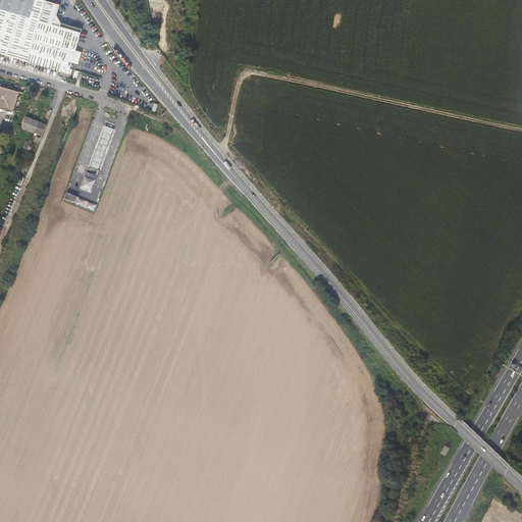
[(1,0),(0,6),(0,53),(63,72),(69,73),(82,29),(61,22),(57,15),(60,4),(44,0),(1,0)]
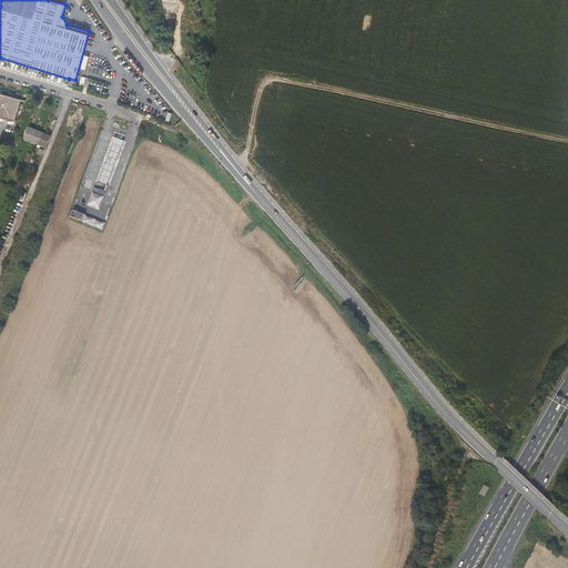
[(282,62),(284,52),(274,50),(272,50),(271,61),(282,62)]
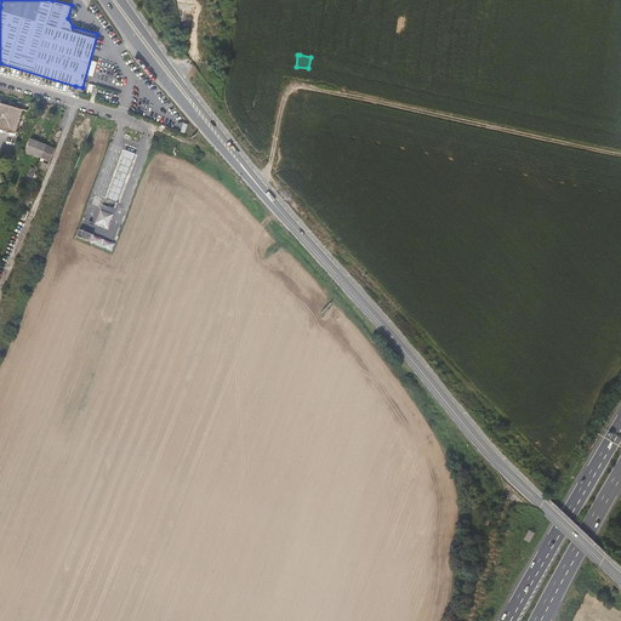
[(340,61),(322,58),(319,72),(337,74),(340,61)]
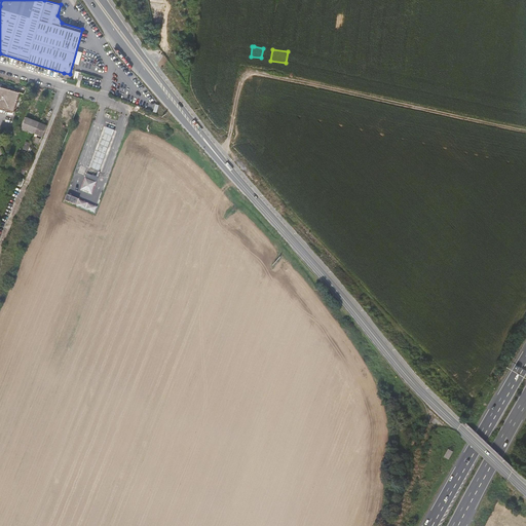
[(15,110),(17,105),(22,92),(0,85),(0,106),(15,111),(15,110)]
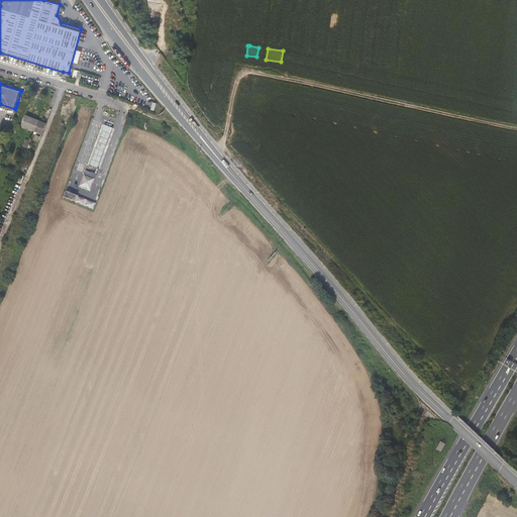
[(21,107),(22,105),(25,92),(21,91),(17,103),(15,108),(18,109),(21,107)]
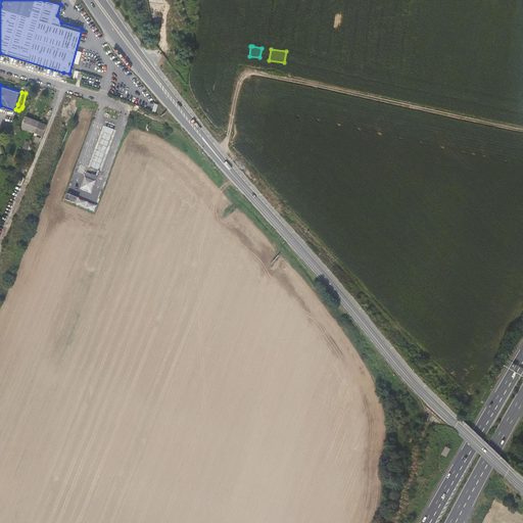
[(66,105),(63,114),(73,117),(76,108),(66,105)]
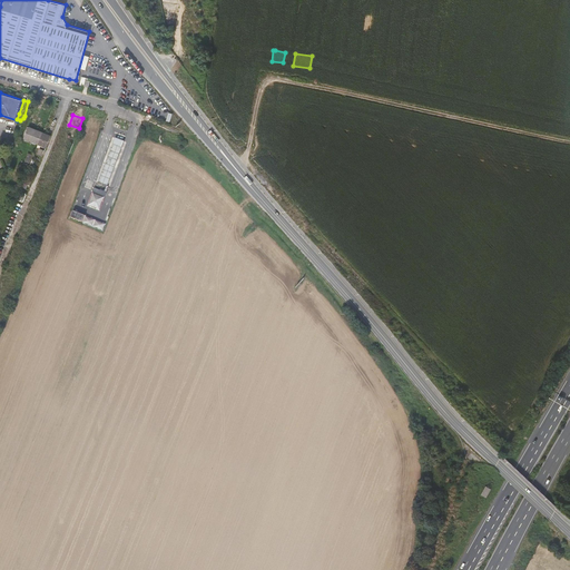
[(29,128),(25,138),(33,141),(37,143),(39,143),(38,145),(47,148),(51,137),(29,128)]
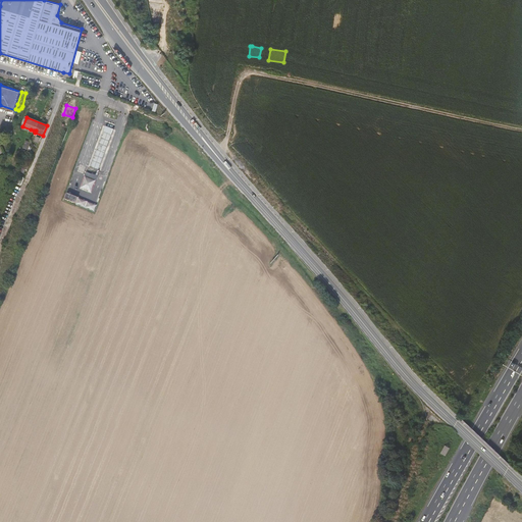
[(63,141),(67,132),(62,129),(59,140),(63,141)]
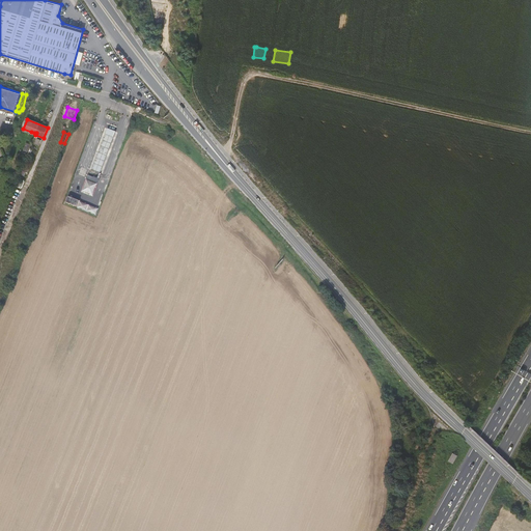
[(40,145),(43,139),(35,137),(32,142),(40,145)]
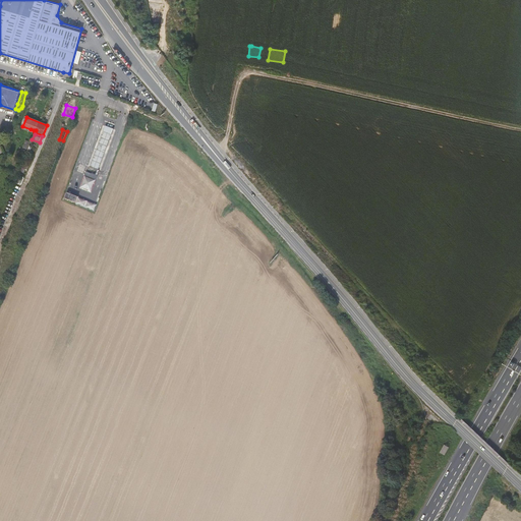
[(101,135),(97,147),(104,150),(108,138),(101,135)]
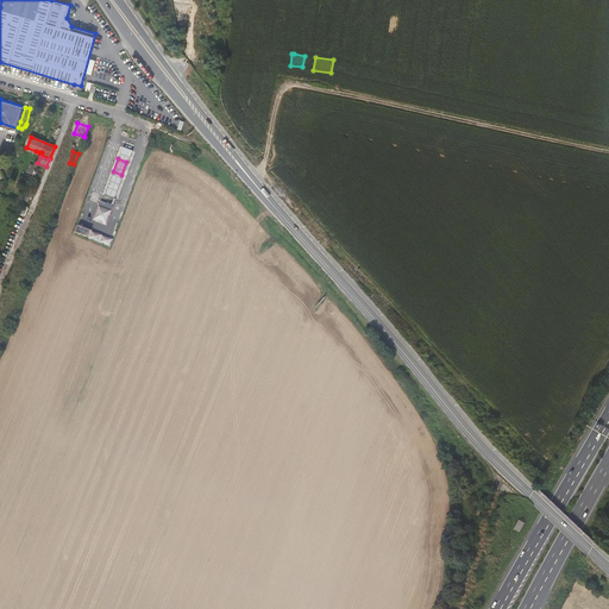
[(26,174),(32,176),(37,164),(31,162),(26,174)]
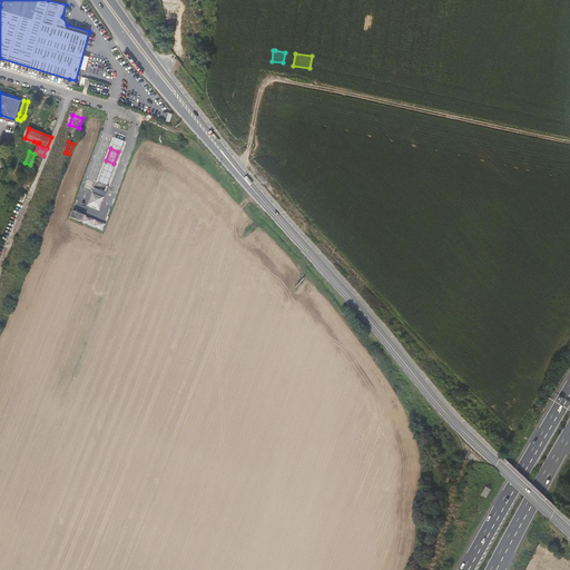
[(114,164),(106,160),(104,167),(111,169),(114,164)]
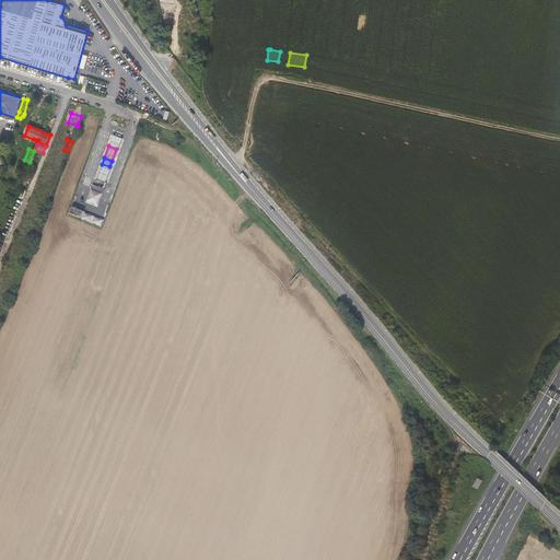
[(103,185),(109,166),(102,164),(95,182),(103,185)]
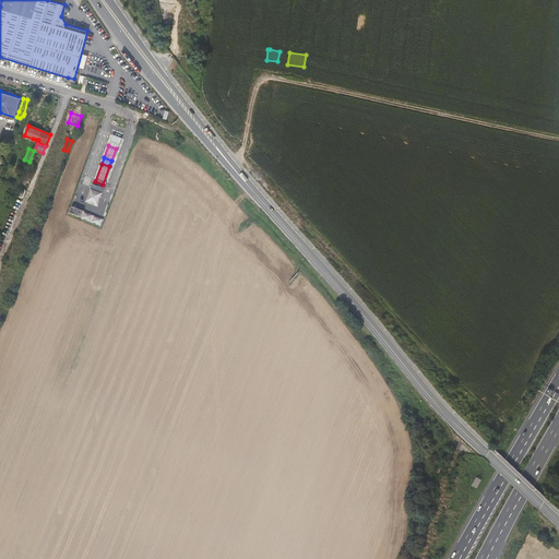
[(47,186),(44,194),(50,197),(54,188),(47,186)]
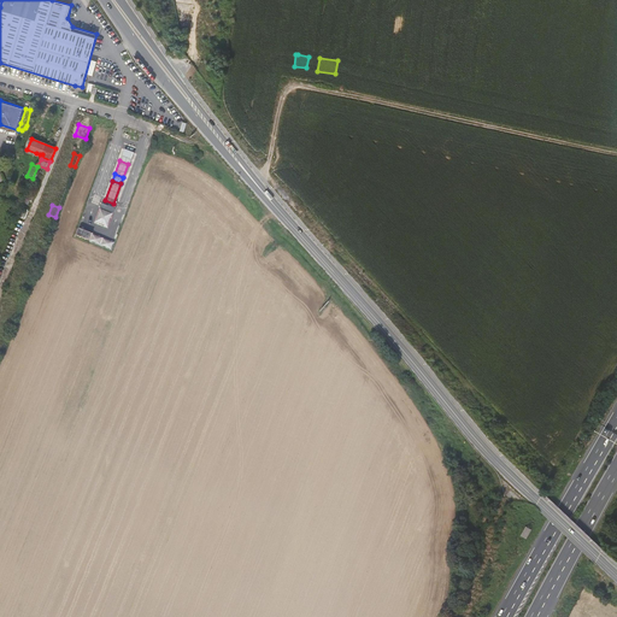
[(112,215),(99,210),(94,225),(107,230),(112,215)]
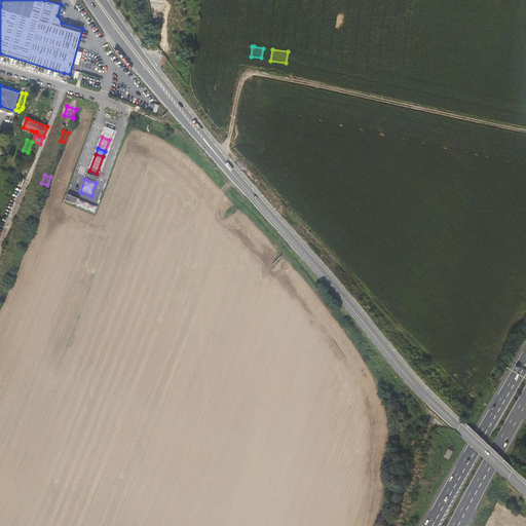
[(74,208),(76,201),(66,198),(63,204),(74,208)]
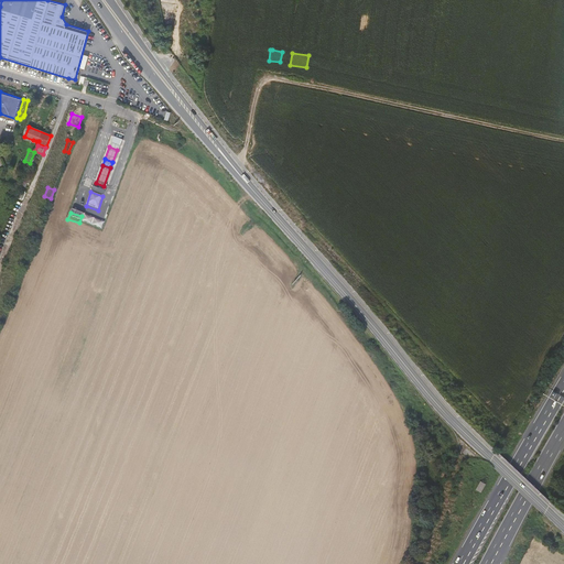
[(102,224),(83,217),(80,224),(99,230),(102,224)]
